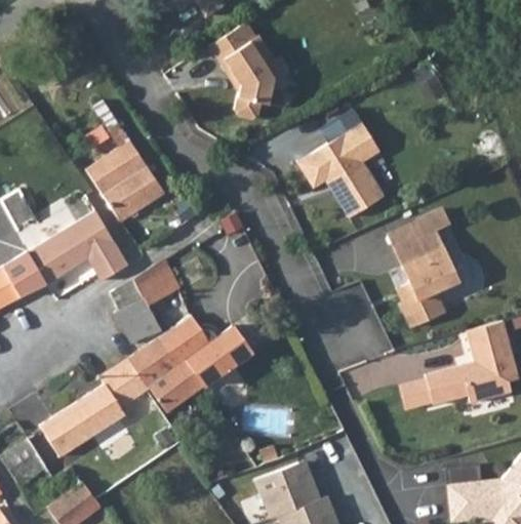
[(172,0),(178,10),(195,0),(205,17),(224,5),(221,0),(172,0)]
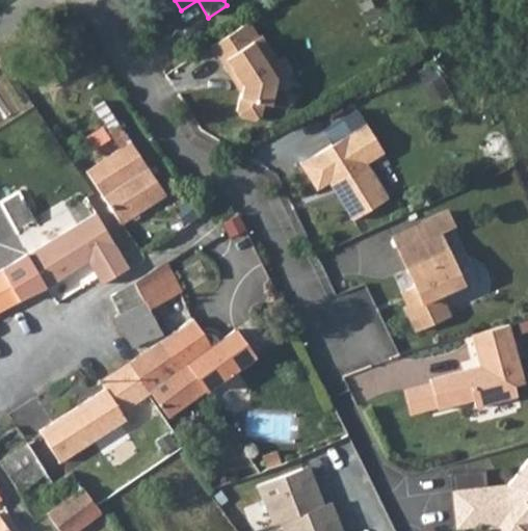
[(252,42),(242,26),(210,47),(230,77),(235,74),(242,85),(240,94),(237,111),(240,117),(255,121),(261,117),(264,104),(270,106),(276,79),(268,68),(278,62),(261,36),(252,42)]
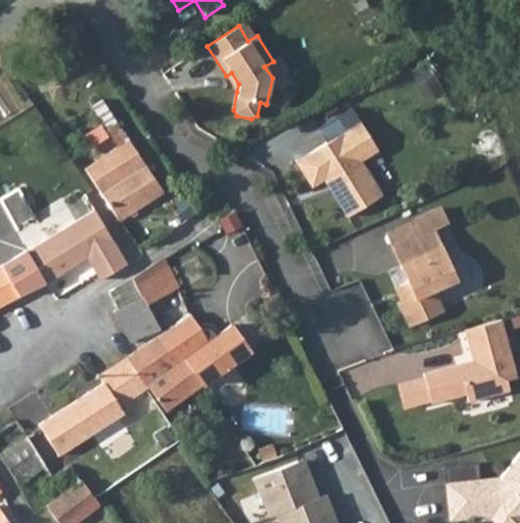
[(279,57),(273,61),(264,67),(272,78),(287,69),(279,57)]
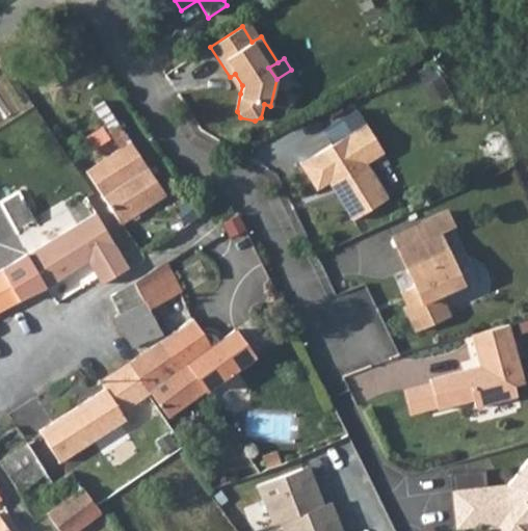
[(230,77),(240,94),(242,85),(235,74),(230,77)]
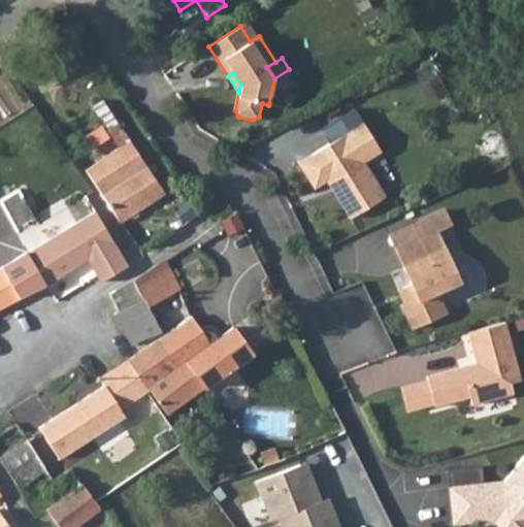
[(97,133),(102,138),(108,134),(117,149),(86,170),(123,224),(165,195),(104,102),(95,108),(103,122),(88,130),(93,136),(97,133)]
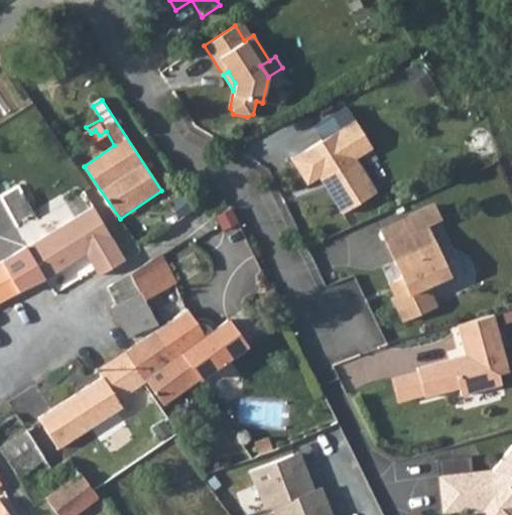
[(312,127),(321,140),(354,119),(345,106),(312,127)]
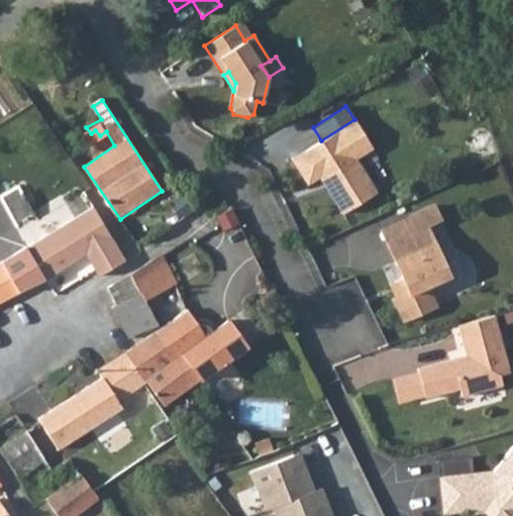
[(372,147),(354,119),(321,140),(292,160),(307,184),(322,175),(329,185),(328,191),(342,213),(377,192),(354,158),(372,147)]
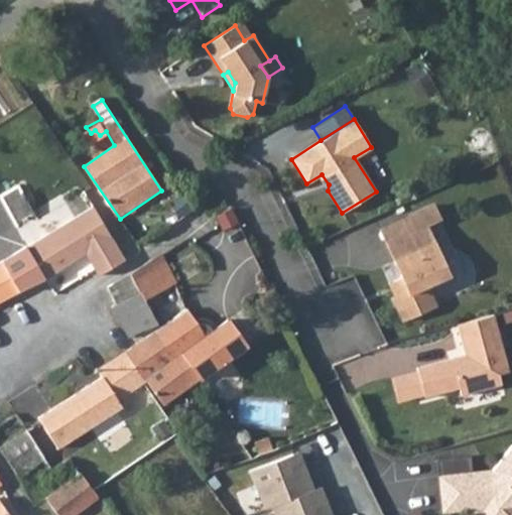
[(17,185),(0,194),(0,199),(16,228),(35,218),(17,185)]
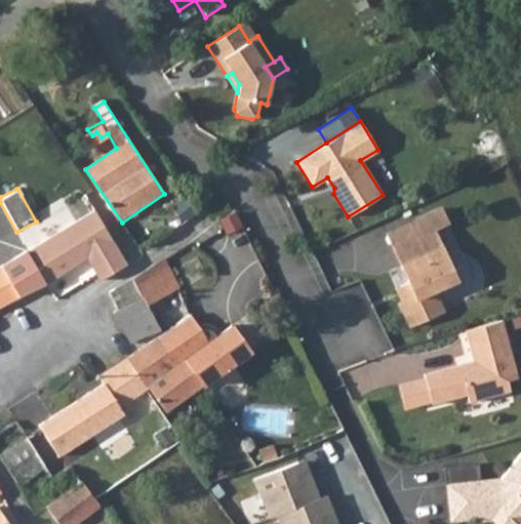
[(94,210),(26,250),(2,266),(3,267),(18,298),(86,258),(101,281),(128,264),(94,210)]
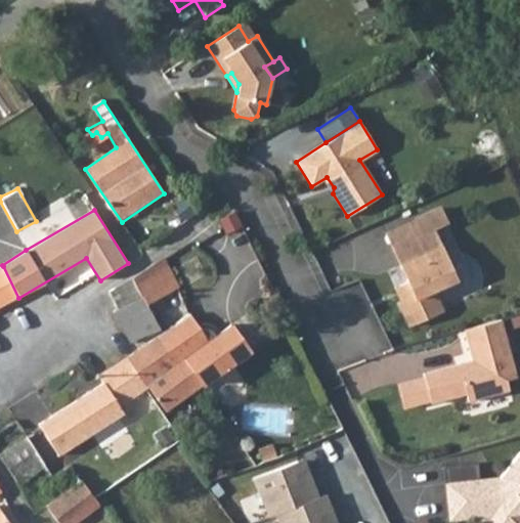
[(441,210),(416,221),(422,235),(393,248),(408,284),(400,288),(404,297),(400,299),(402,304),(400,305),(409,327),(443,312),(434,291),(457,281),(434,230),(448,224),(441,210)]
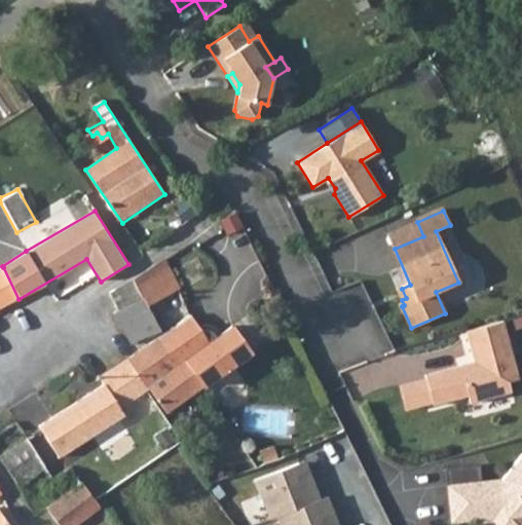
[(417,222),(388,235),(395,249),(423,236),(417,222)]
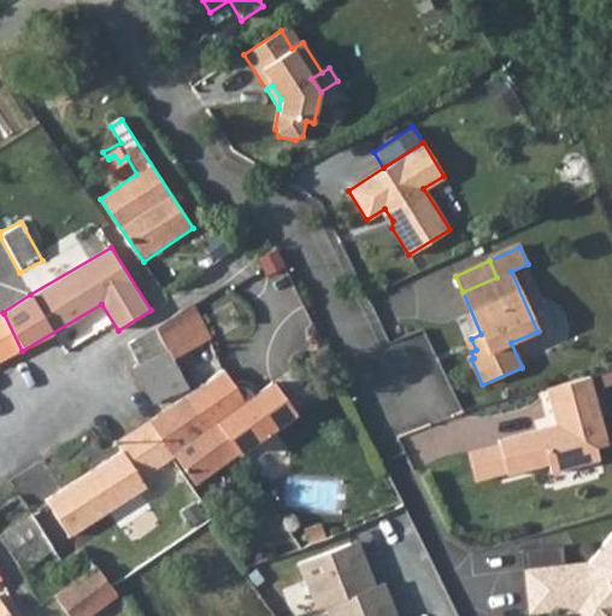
[(176,358),(211,339),(193,305),(129,344),(141,364),(170,347),(176,358)]
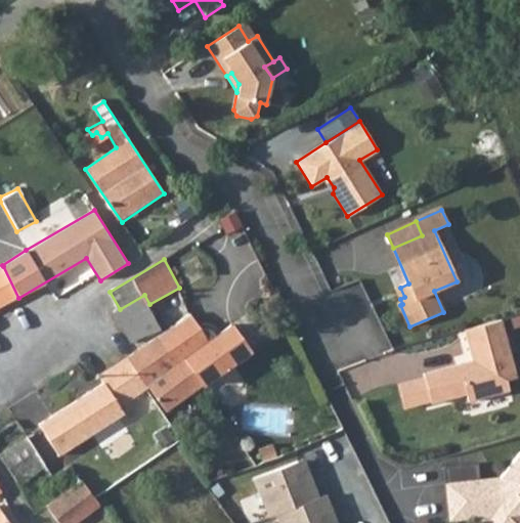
[(0,267),(0,307),(18,298),(3,266),(0,267)]
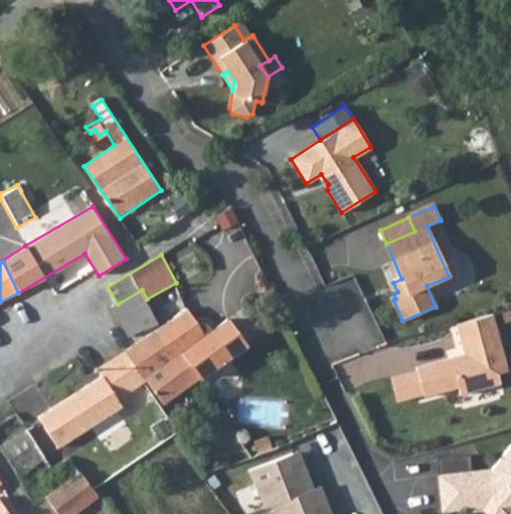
[(397,292),(393,283),(389,284),(393,294),(397,292)]
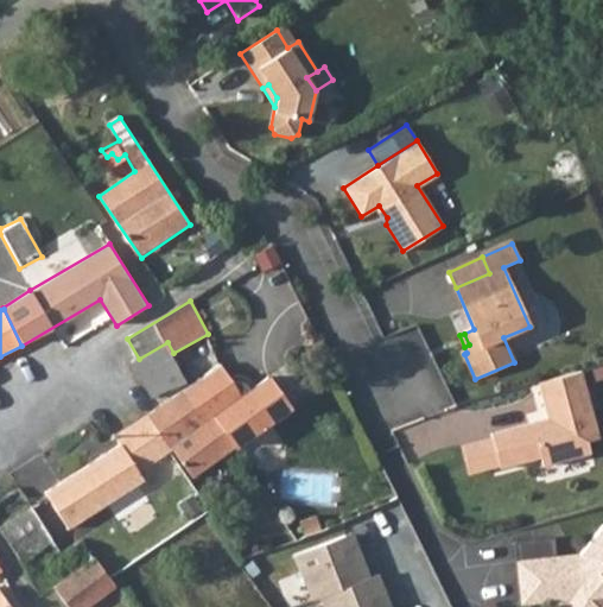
[(167,342),(139,359),(133,362),(153,398),(189,380),(173,353),(167,342)]
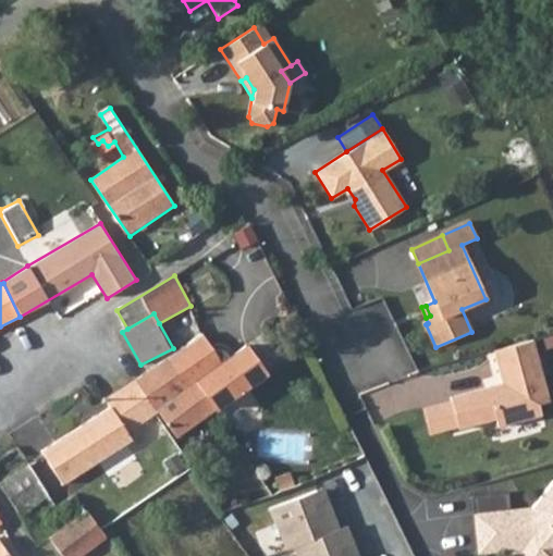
[(188,387),(195,383),(214,410),(267,373),(247,345),(223,362),(204,334),(169,359),(188,387)]
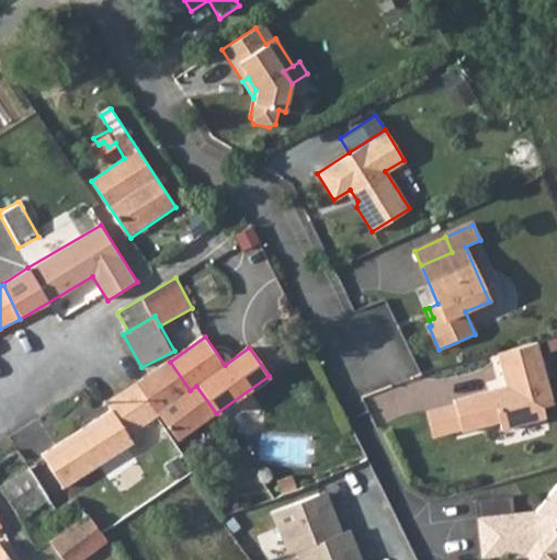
[(554,406),(537,344),(498,355),(507,388),(508,392),(496,396),(495,390),(454,401),(455,404),(462,431),(463,433),(499,423),(501,431),(546,420),(543,409),(554,406)]
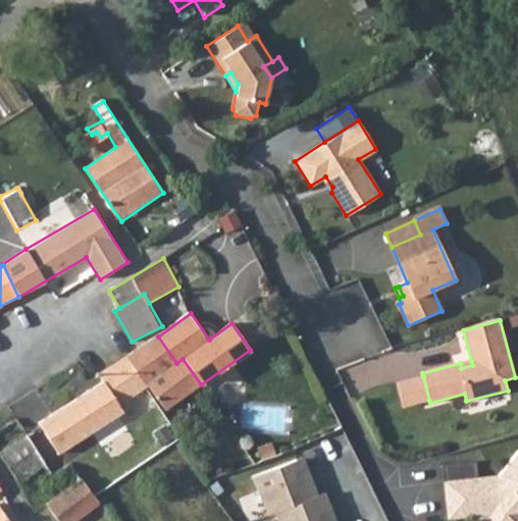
[(183,359),(176,363),(158,336),(137,352),(126,358),(146,388),(150,385),(165,410),(201,384),(183,359)]
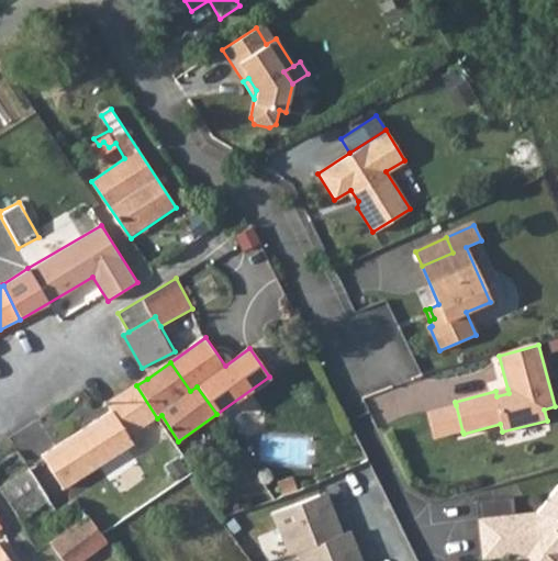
[(112,412),(129,435),(157,418),(136,385),(108,404),(112,412)]
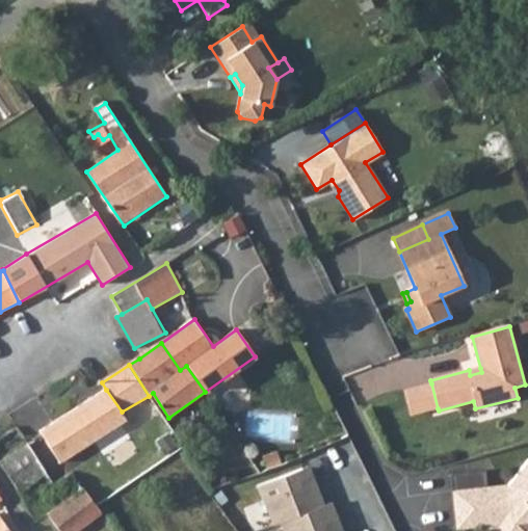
[(438,408),(431,383),(404,391),(411,416),(438,408)]
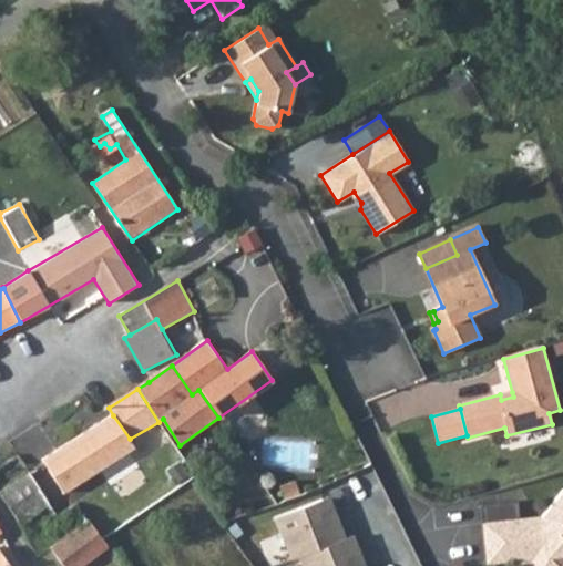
[(130,439),(113,415),(102,423),(43,462),(65,494),(135,448),(130,439)]
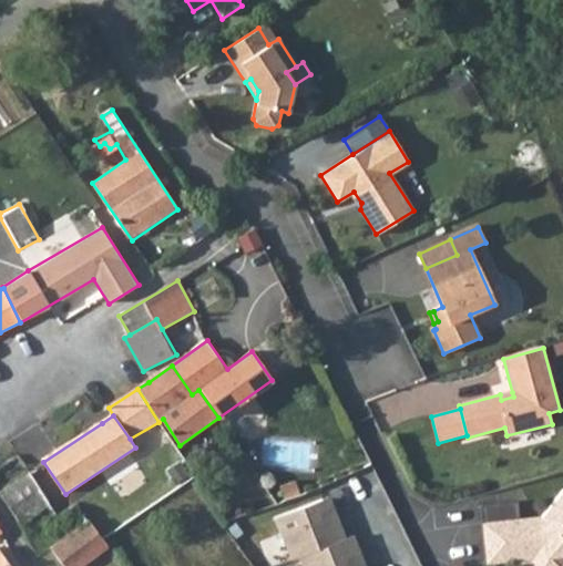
[(0,491),(30,472),(18,456),(0,466),(0,491)]
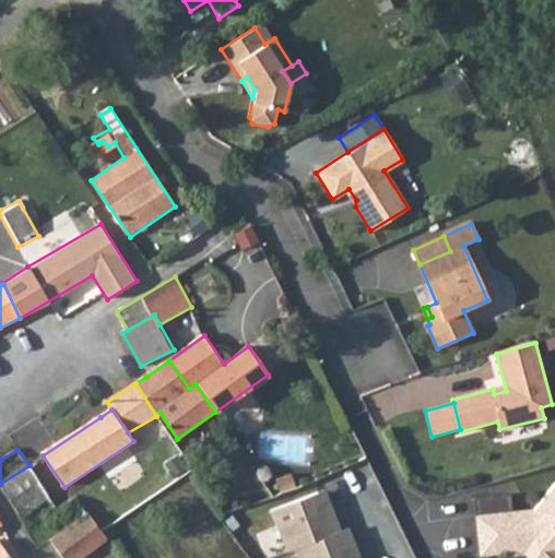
[(30,465),(0,484),(0,486),(27,532),(59,510),(30,465)]
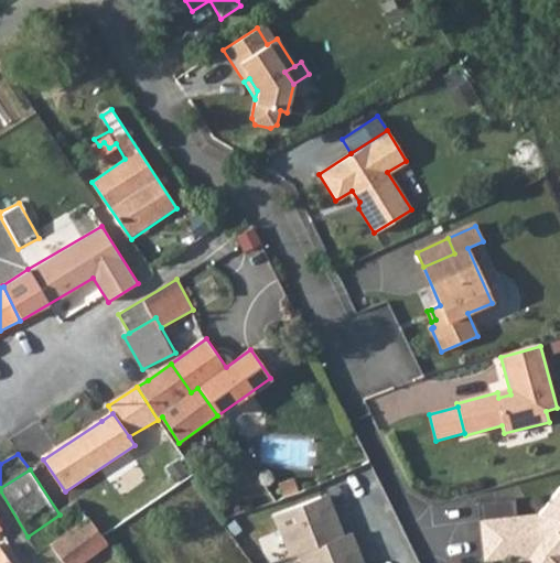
[(279,482),(284,499),(299,494),(293,477),(279,482)]
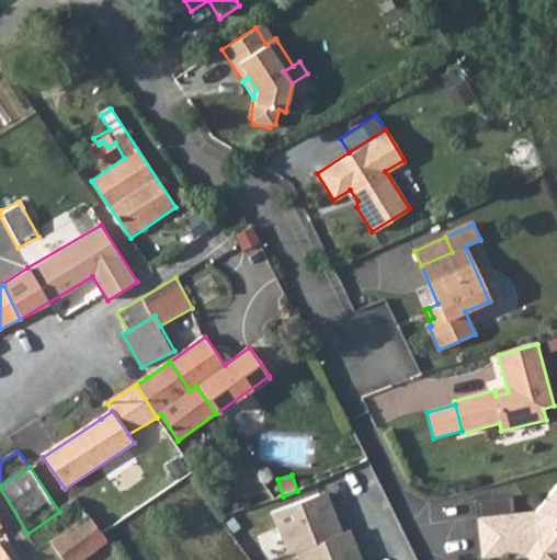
[(556,491),(537,513),(531,521),(522,522),(515,515),(506,516),(507,533),(480,536),(482,559),(509,557),(519,546),(527,553),(527,555),(527,559),(556,559),(556,491)]
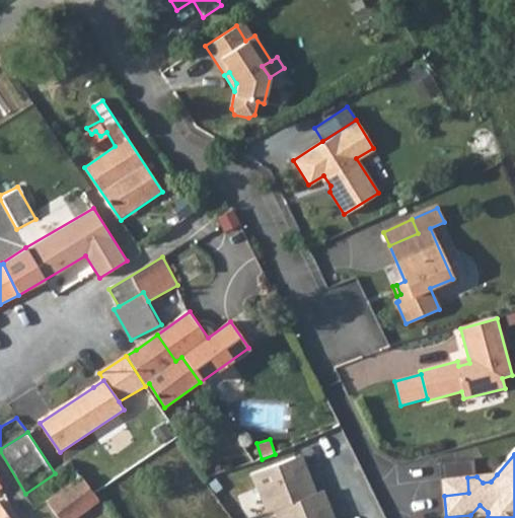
[(306,456),(256,473),(270,514),(278,511),(320,495),(306,456)]
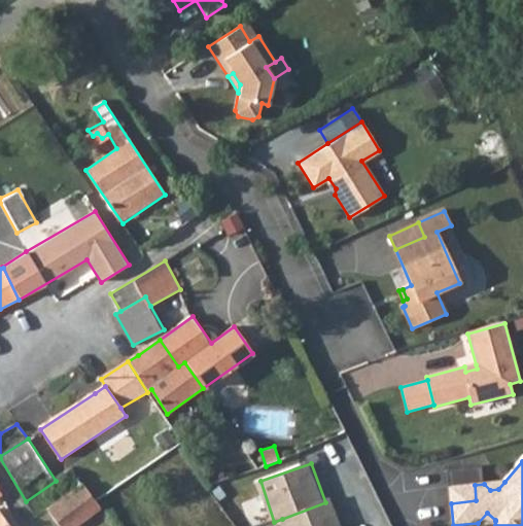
[(59,525),(76,525),(101,509),(81,484),(47,509),(59,525)]
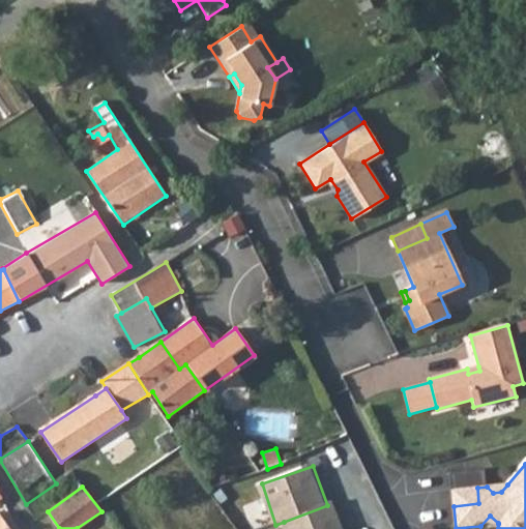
[(451,491),(454,506),(478,503),(477,488),(451,491)]
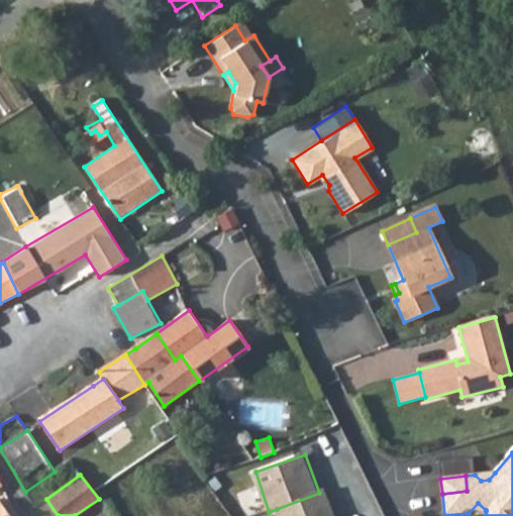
[(337,515),(327,489),(319,493),(277,509),(279,515),(337,515)]
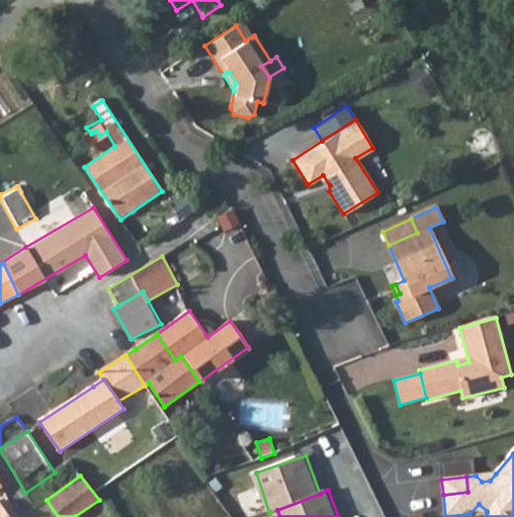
[(14,516),(2,499),(0,500),(0,516),(14,516)]
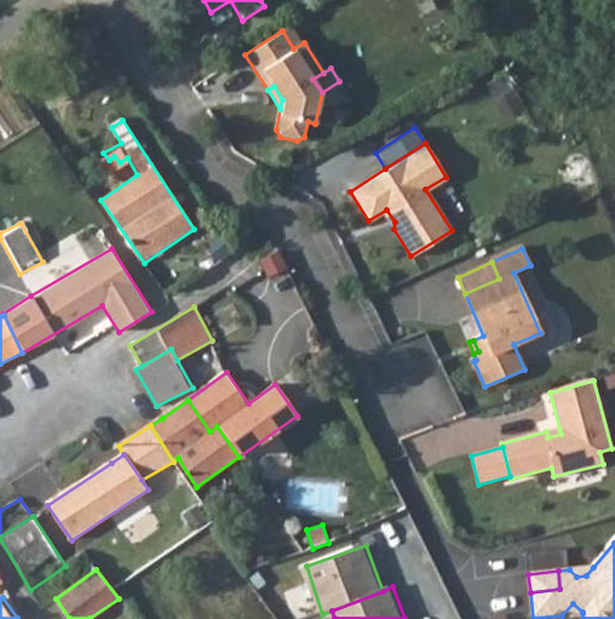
[(573,603),(562,615),(582,613),(582,612),(573,603)]
